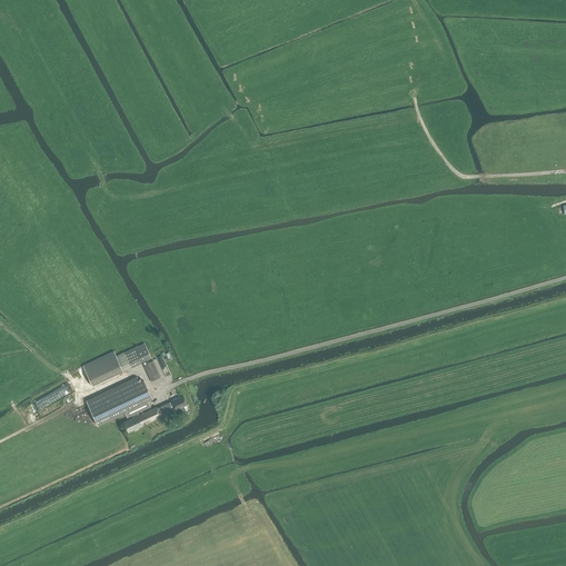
[(108,374),(148,355),(141,339),(113,353),(110,347),(80,363),(89,383),(108,374)]
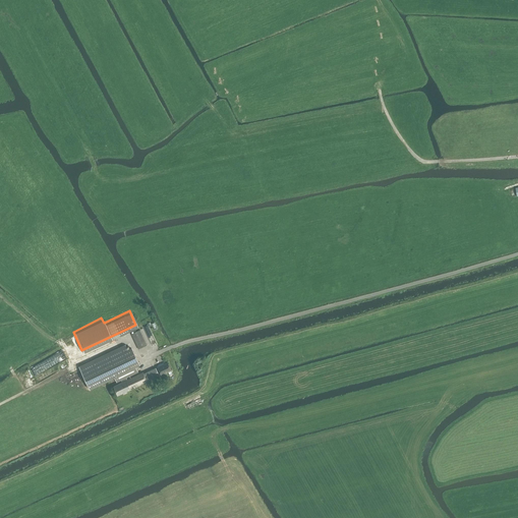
[(135,346),(144,342),(136,327),(128,331),(135,346)]
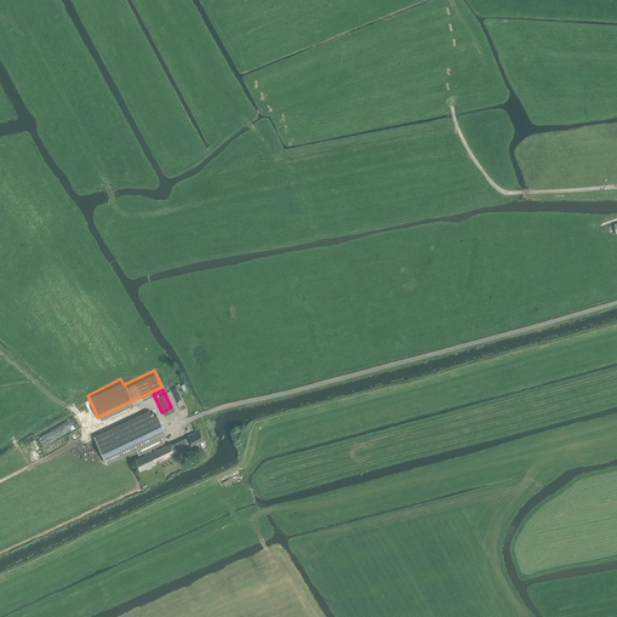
[(149,413),(146,407),(91,433),(103,458),(132,445),(135,451),(141,449),(142,451),(132,456),(137,467),(172,451),(172,452),(187,446),(182,434),(167,441),(166,440),(148,449),(147,445),(160,439),(158,433),(163,430),(154,411),(149,413)]
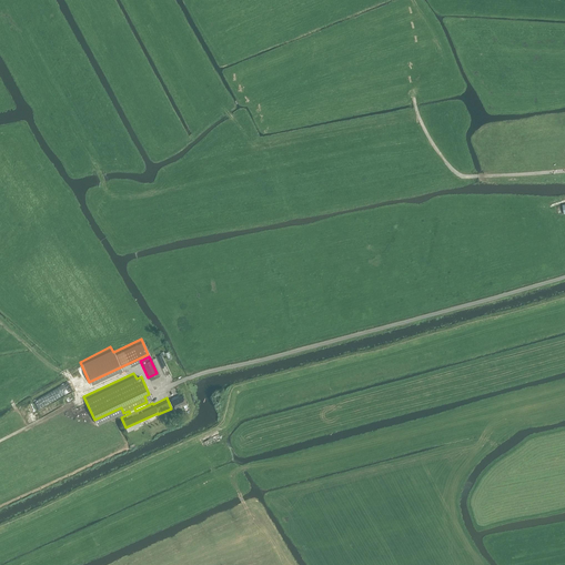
[(169,396),(173,406),(180,403),(181,405),(185,404),(180,392),(175,394),(174,394),(169,396)]
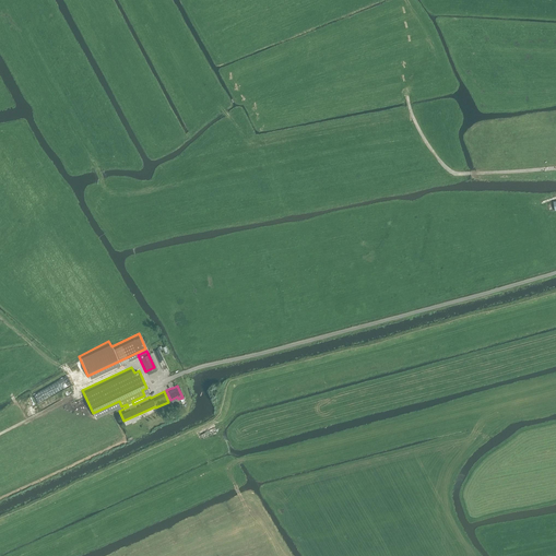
[(210,423),(196,430),(200,437),(213,429),(210,423)]
